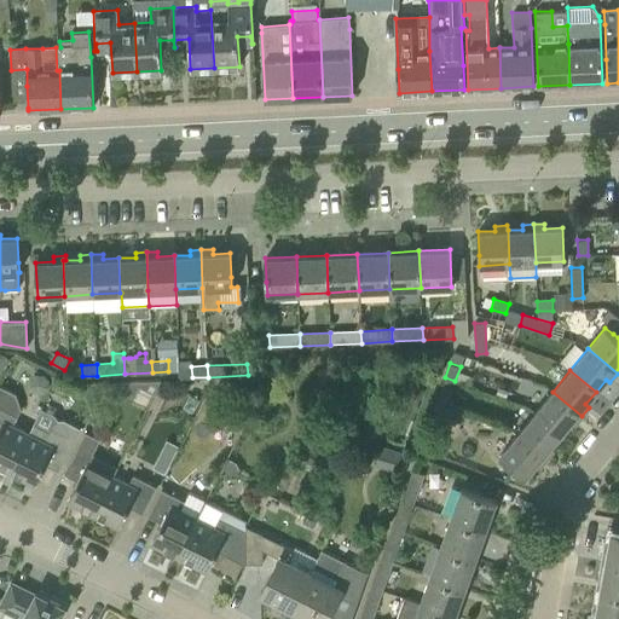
[(108,382),(102,394),(121,404),(126,393),(134,398),(139,387),(154,394),(161,380),(108,382)]
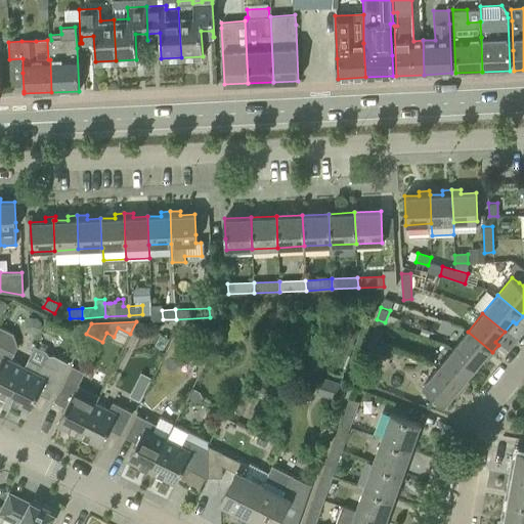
[(0,395),(7,399),(24,366),(10,360),(17,346),(13,334),(0,326),(0,395)]
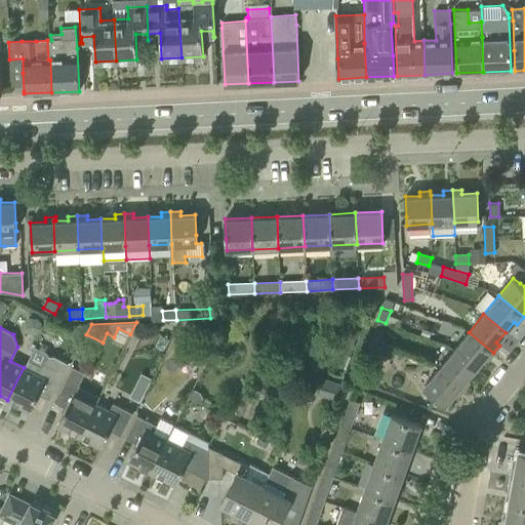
[(366,354),(374,357),(382,332),(374,329),(366,354)]
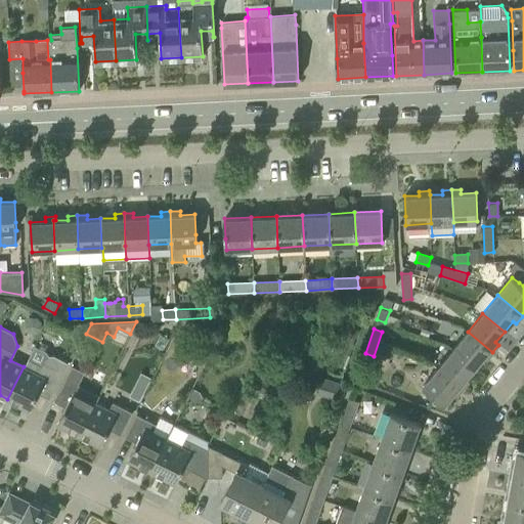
[(492,352),(468,332),(452,350),(475,367),(483,357),(486,359),(492,352)]
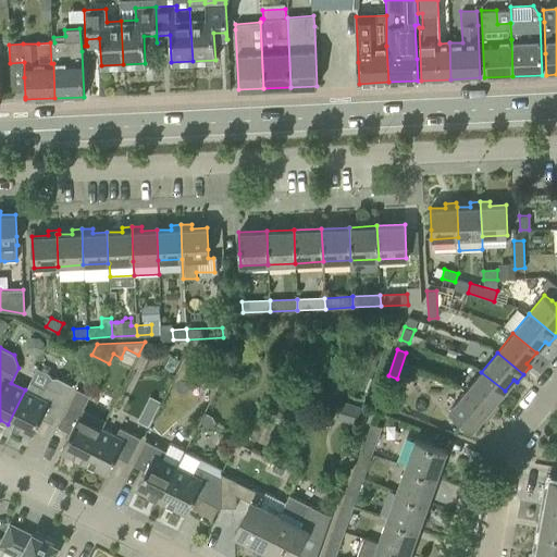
[(207,362),(207,376),(221,376),(221,362),(207,362)]
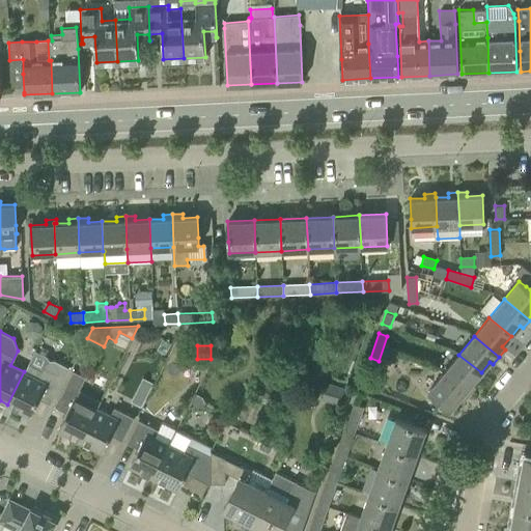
[(472,384),(481,372),(458,355),(443,372),(469,394),(475,386),(472,384)]
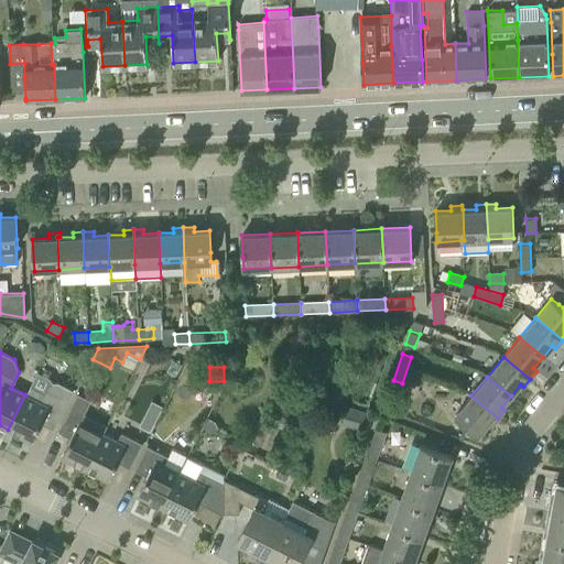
[(28,396),(25,394),(8,430),(32,442),(41,423),(53,430),(73,390),(58,383),(54,383),(50,387),(45,393),(31,387),(28,396)]
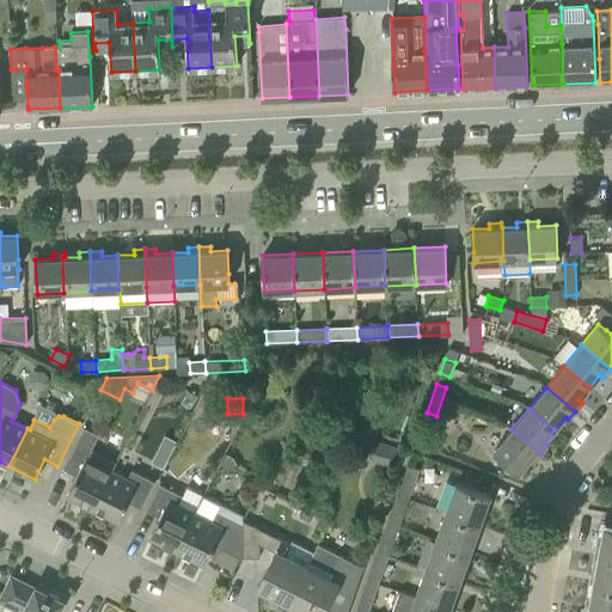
[(540,454),(510,429),(494,451),(501,457),(519,472),(530,459),(533,463),(540,454)]
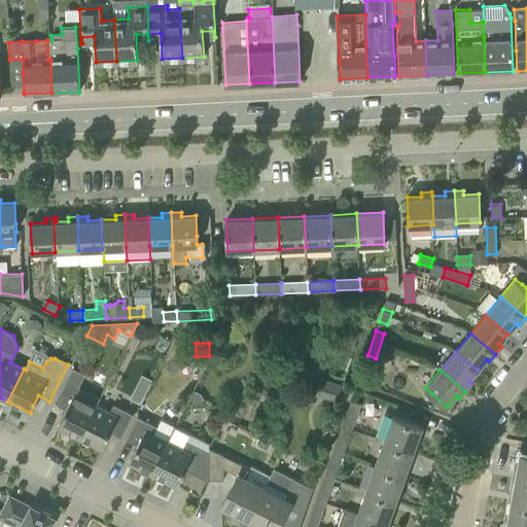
[(141,374),(130,397),(140,402),(151,379),(141,374)]
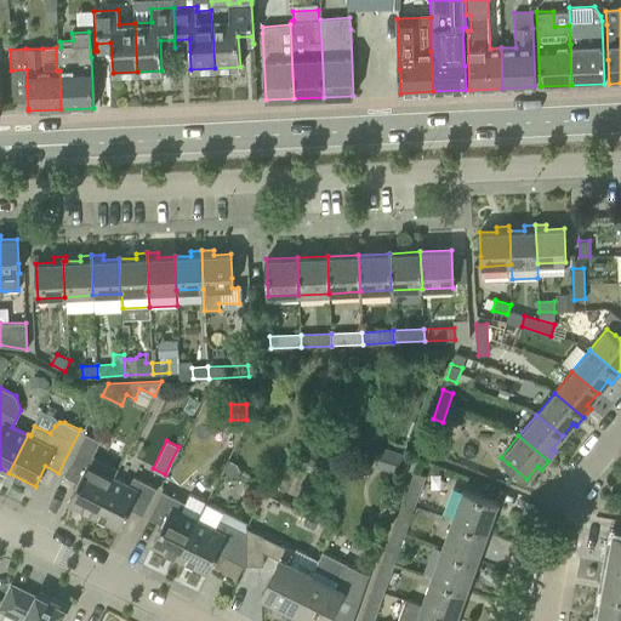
[(93,516),(113,477),(96,469),(101,460),(78,449),(64,476),(78,482),(67,502),(93,516)]
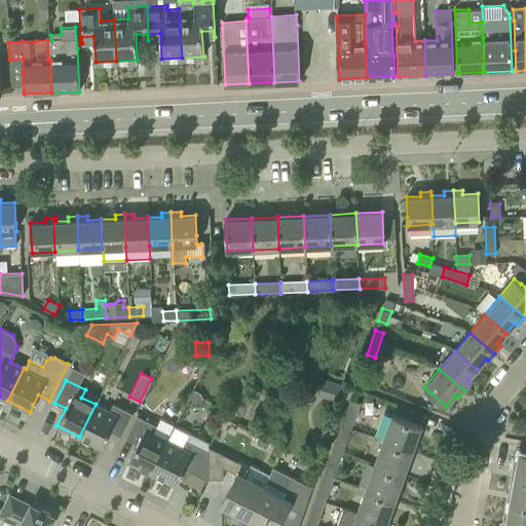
[(350,400),(341,424),(350,427),(360,404),(350,400)]
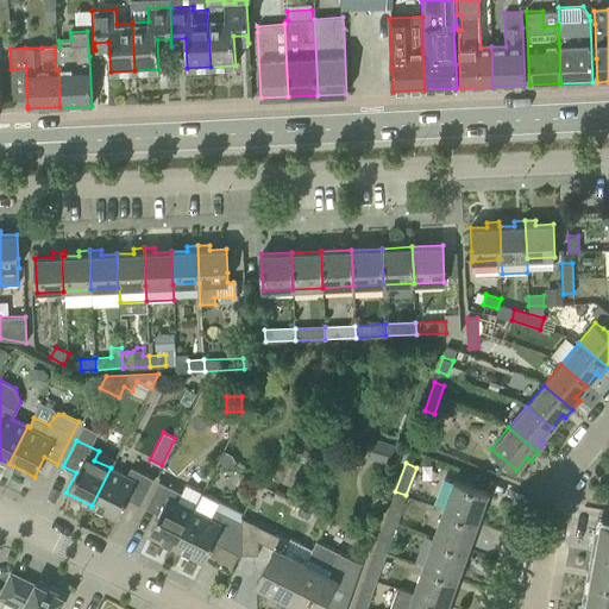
[(127,498),(140,506),(154,478),(131,468),(126,476),(111,468),(92,506),(117,519),(127,498)]
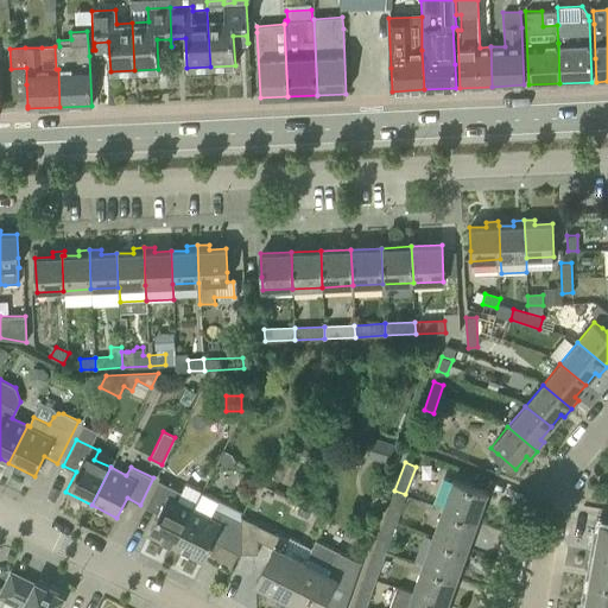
[(477,520),(487,492),(453,480),(443,508),(477,520)]
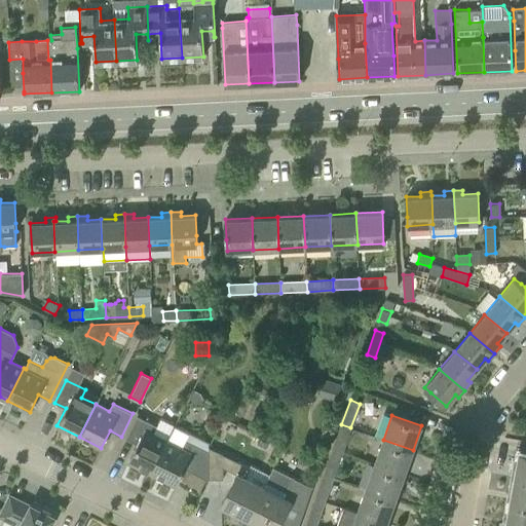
[(150,473),(174,425),(160,418),(156,425),(137,416),(125,439),(137,444),(127,461),(150,473)]
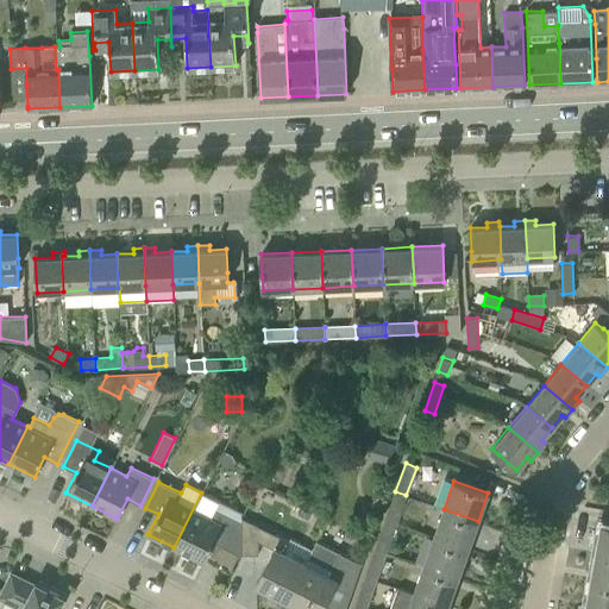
[(396,523),(406,495),(395,491),(384,520),(396,523)]
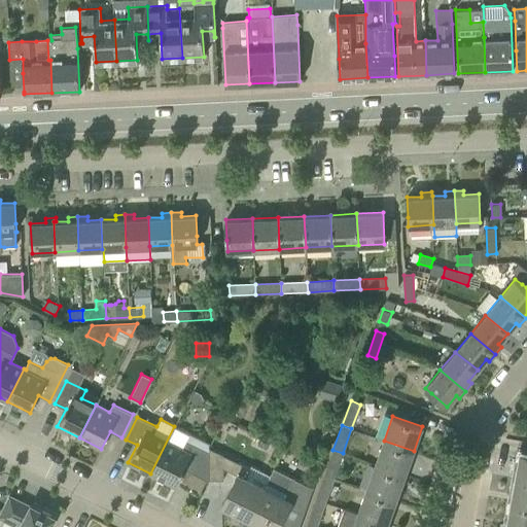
[(209,479),(209,452),(186,442),(189,434),(174,426),(150,473),(176,487),(185,469),(208,481),(209,479)]
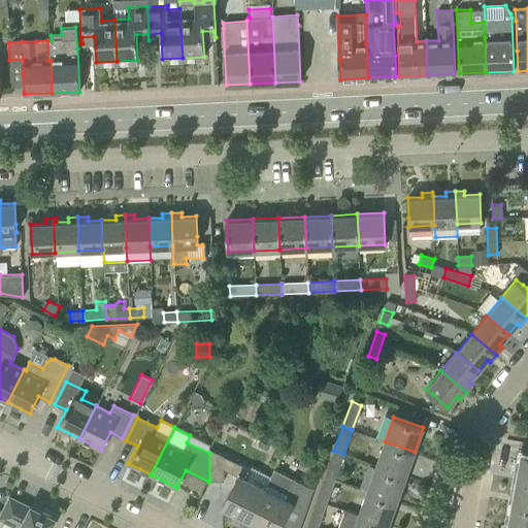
[(405,476),(415,452),(385,441),(375,466),(405,476)]
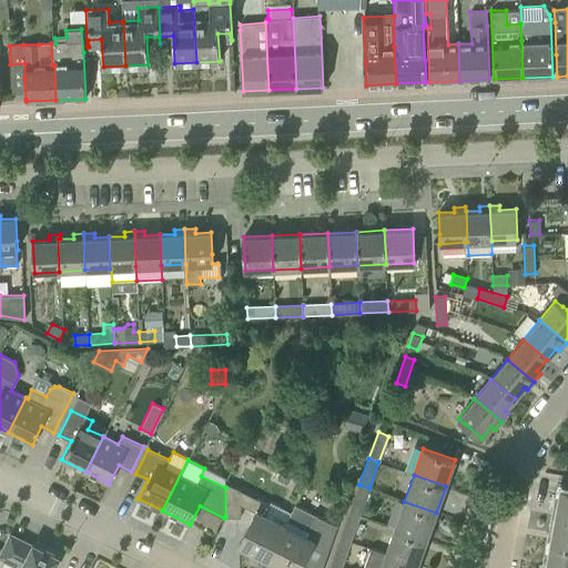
[(270,505),(255,498),(225,483),(225,487),(225,516),(225,517),(241,517),(241,504),(255,511),(239,545),(269,559),(285,526),(264,515),(270,505)]
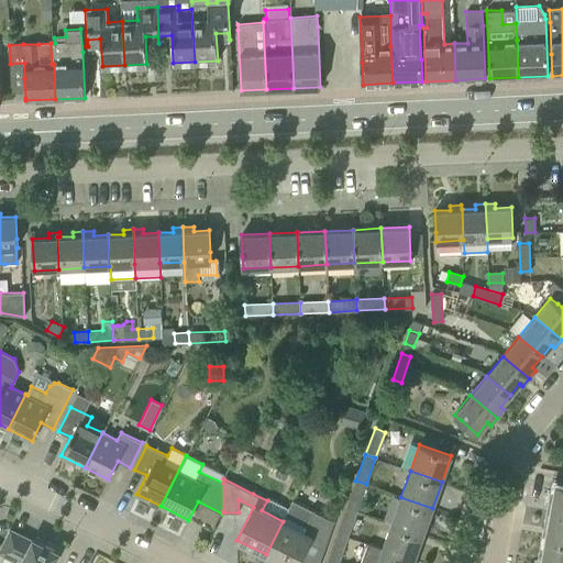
[(356,510),(366,484),(355,481),(346,507),(356,510)]
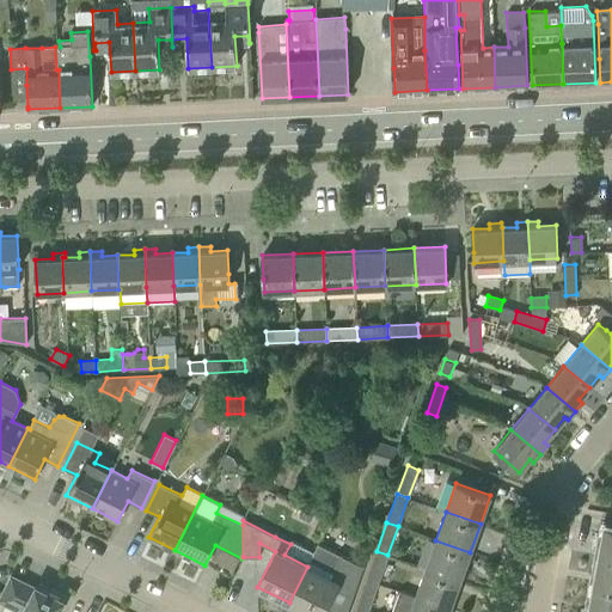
[(611,527),(605,527),(599,557),(611,558),(611,527)]
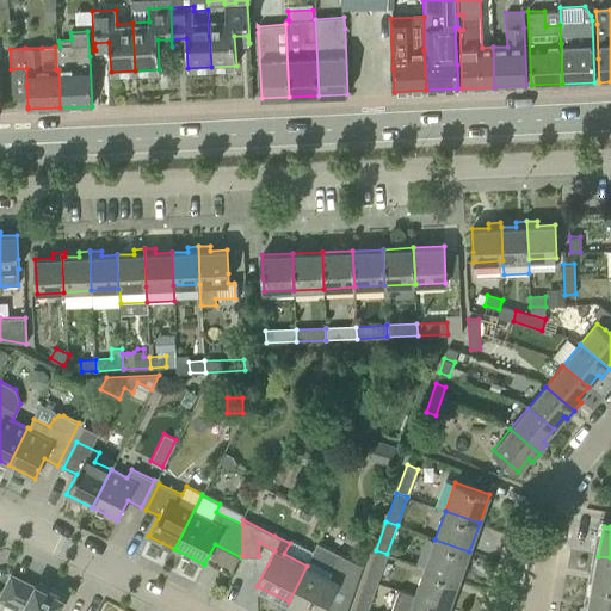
[(460,580),(469,551),(434,539),(425,568),(460,580)]
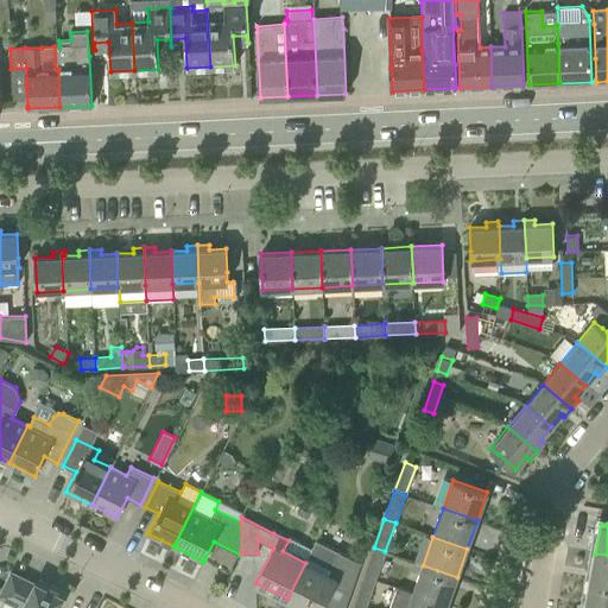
[(350,593),(359,570),(361,563),(339,551),(317,540),(306,563),(305,563),(287,599),(306,607),(321,607),(333,584),(350,593)]
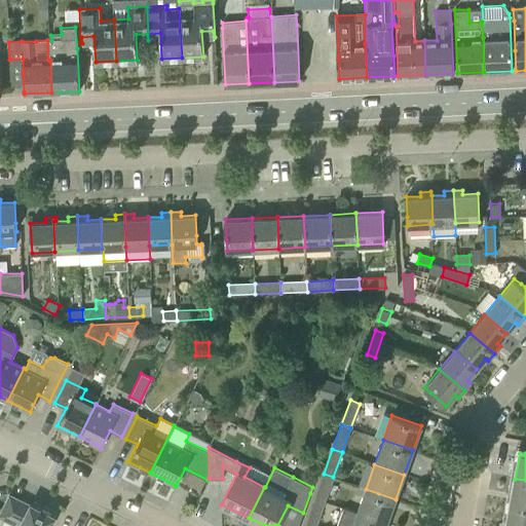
[(525,506),(525,480),(515,479),(510,504),(525,506)]
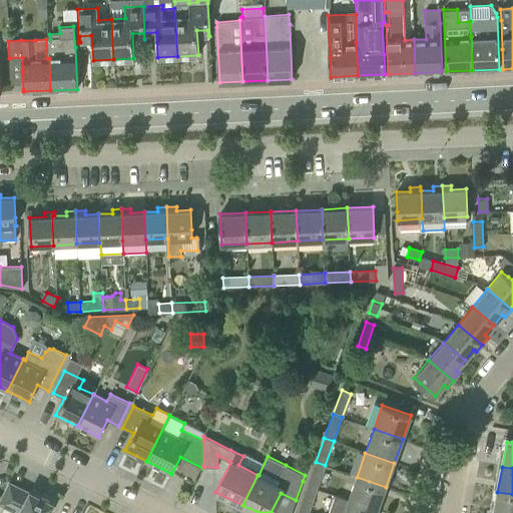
[(377,511),(386,487),(357,477),(348,501),(377,511)]
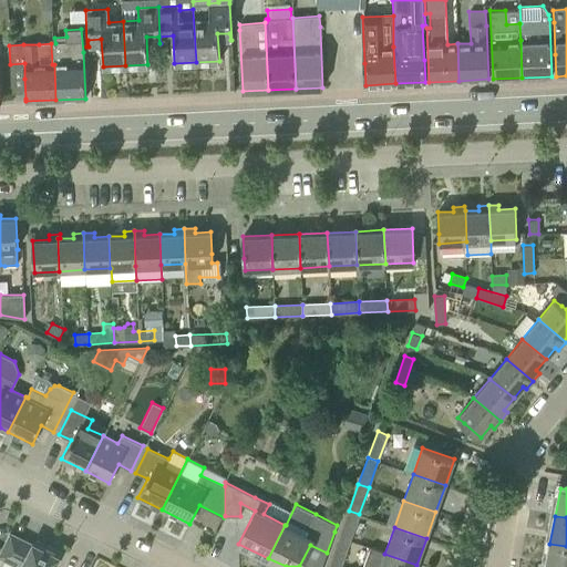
[(52,566),(59,556),(33,543),(32,544),(11,534),(0,555),(18,564),(16,566),(52,566)]
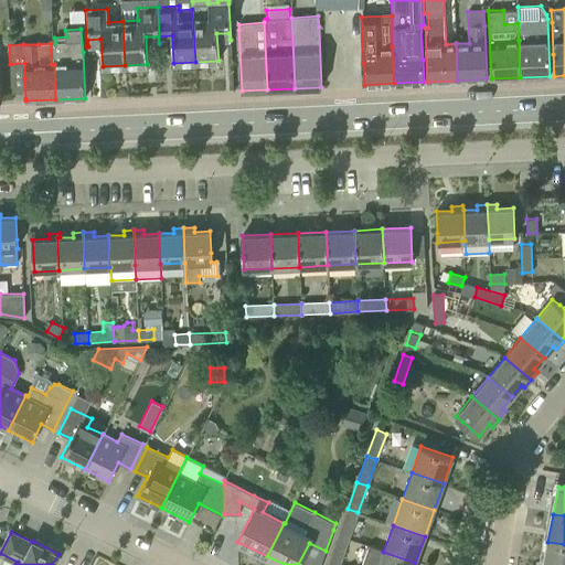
[(329,562),(338,564),(339,564),(349,539),(338,535),(329,562)]
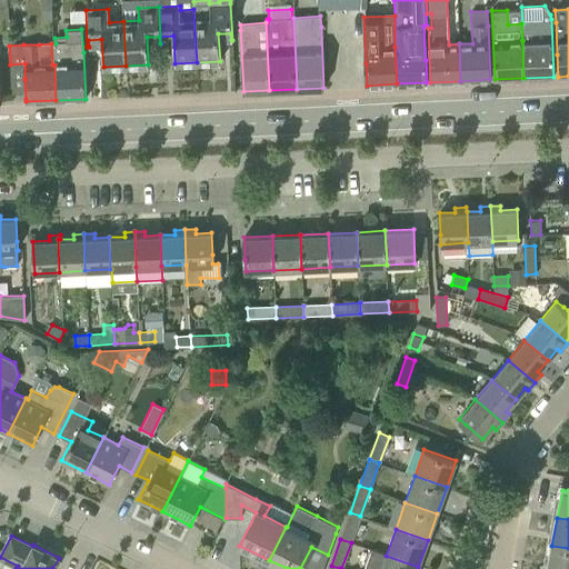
[(568,568),(568,548),(551,546),(547,568),(568,568)]
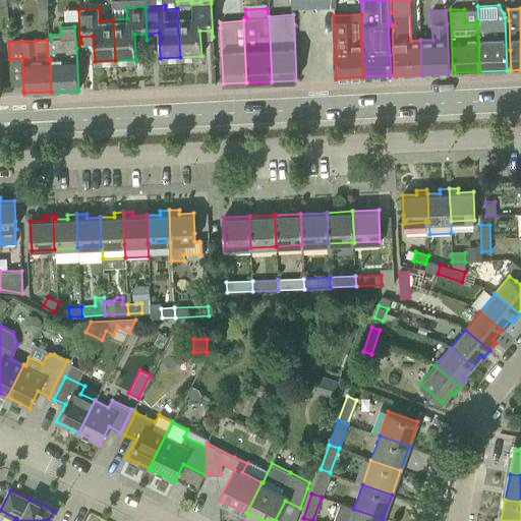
[(382,520),(383,519),(353,509),(340,504),(333,520),(382,520)]
